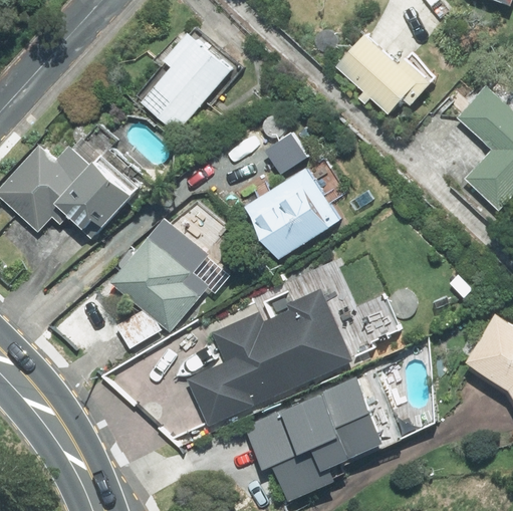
[(169,68),(143,99),(179,131),(229,70),(185,33),(161,62),(169,68)]
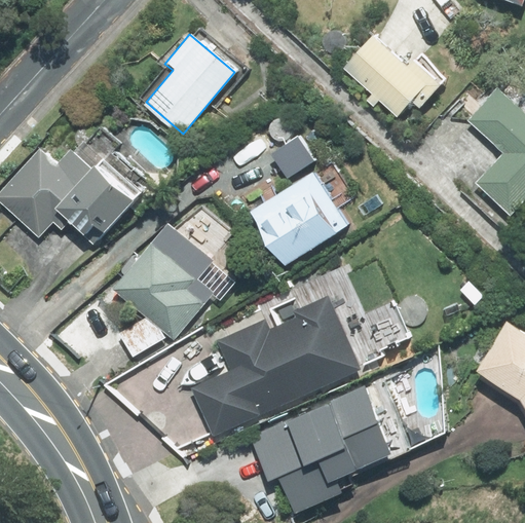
[(370,95),(364,101),(370,107),(376,100),(396,117),(410,101),(419,109),(441,83),(412,59),(406,66),(371,36),(341,70),(370,95)]
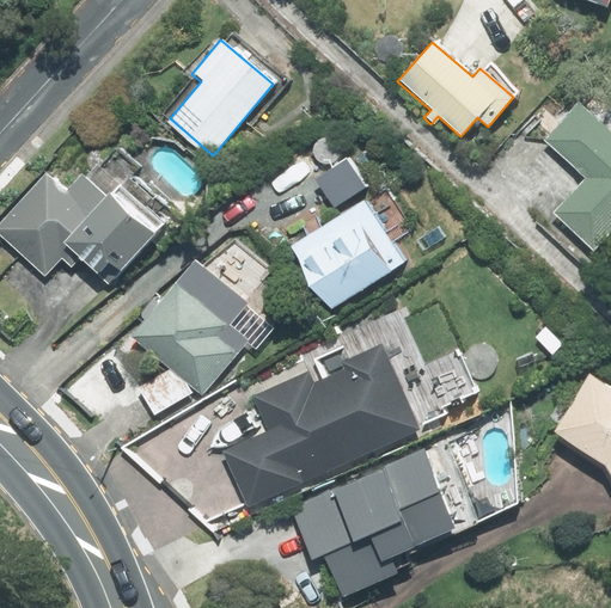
[(584,176),(551,212),(593,250),(610,229),(610,111),(576,103),(543,139),(584,176)]
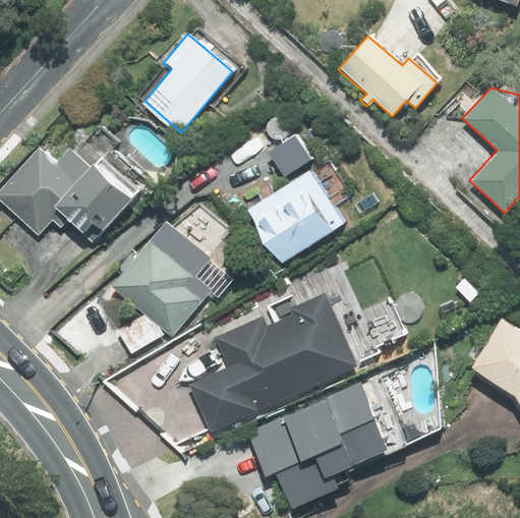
[(254,127),(221,154),(236,173),(270,146),(254,127)]
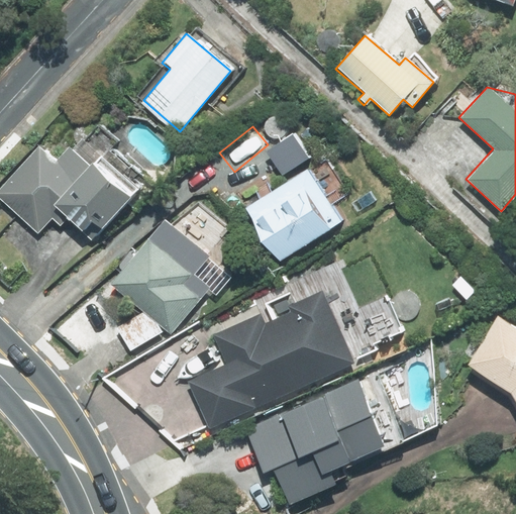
[(0,188),(0,199),(36,232),(49,217),(59,225),(66,218),(91,239),(127,198),(69,145),(56,162),(37,145),(0,188)]
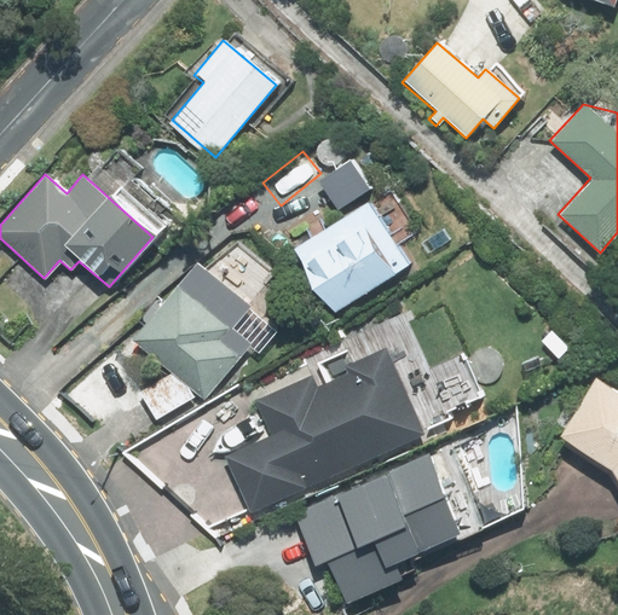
[(367,203),(293,247),(331,312),(405,267),(367,203)]
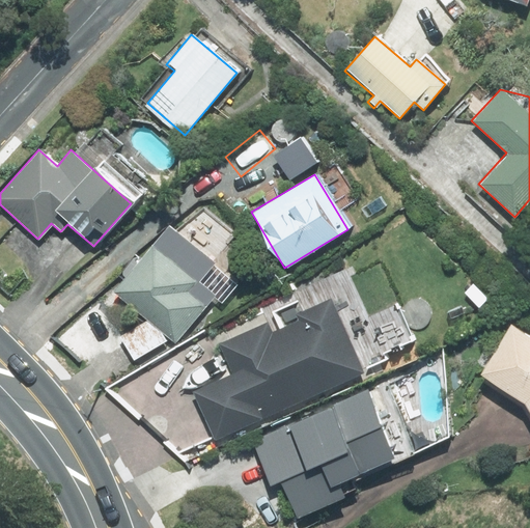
[(213,292),(196,278),(212,259),(169,224),(113,292),(146,320),(117,336),(132,360),(166,341),(162,333),(173,343),(207,303),(218,312),(248,296),(225,277),(213,292)]
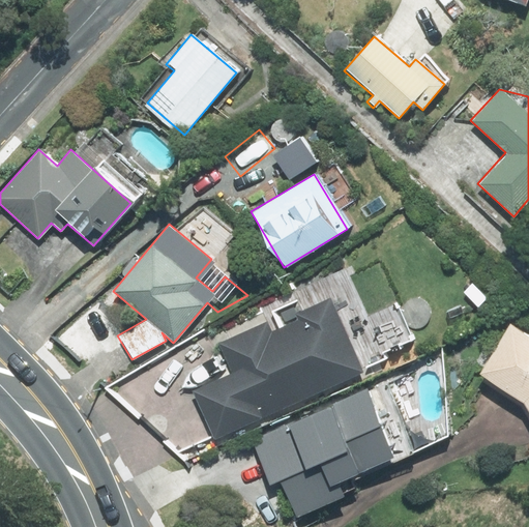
[(361,366),(332,300),(304,313),(307,318),(285,328),(287,333),(275,338),(269,323),(228,342),(241,372),(218,381),(202,388),(221,430),(246,417),(361,366)]
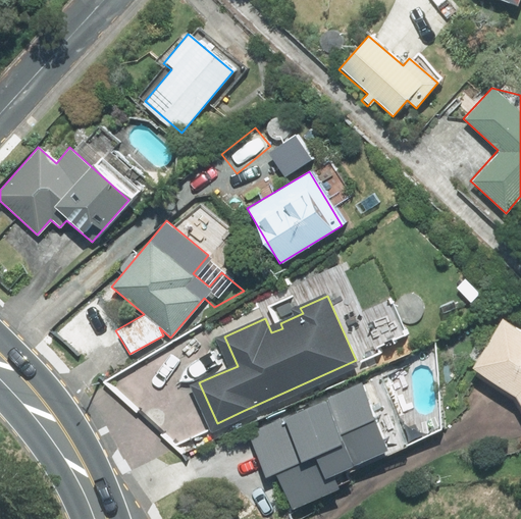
[(520,332),(503,321),(470,368),(513,398),(520,411),(520,332)]
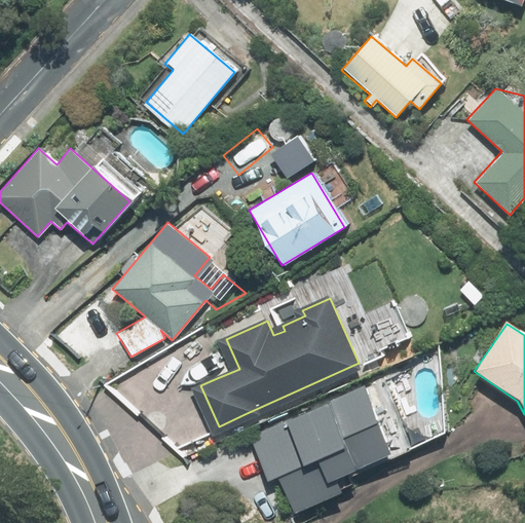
[(311,413),(302,423),(325,444),(335,433),(311,413)]
